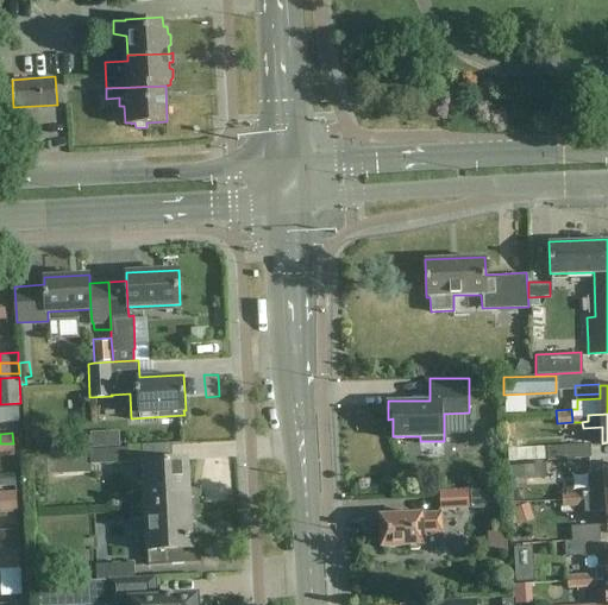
[(508,459),(557,458),(589,457),(589,443),(521,446),(520,439),(507,440),(508,446),(507,446),(508,459)]
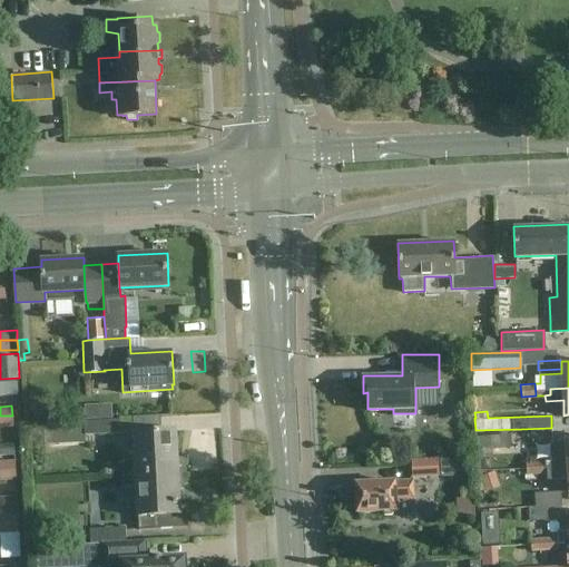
[(12,416),(0,416),(0,426),(22,424),(21,414),(12,416)]
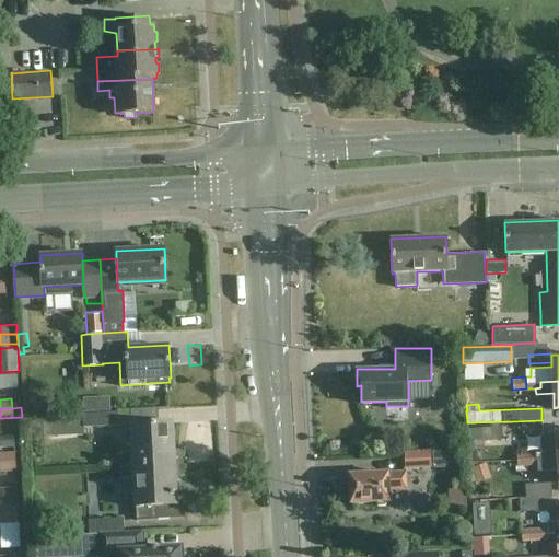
[(84,427),(119,425),(118,412),(83,413),(84,427)]
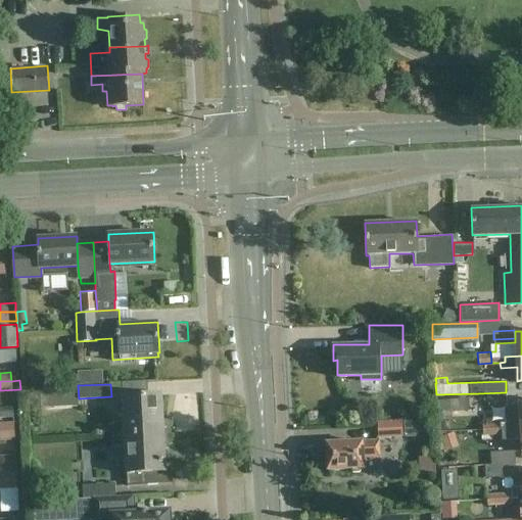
[(414,393),(419,415),(434,412),(430,390),(414,393)]
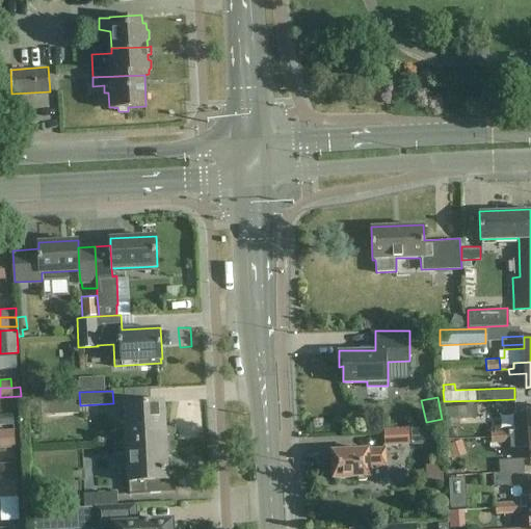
[(114,443),(169,440),(173,440),(176,427),(164,425),(163,400),(124,402),(126,432),(113,432),(114,443)]
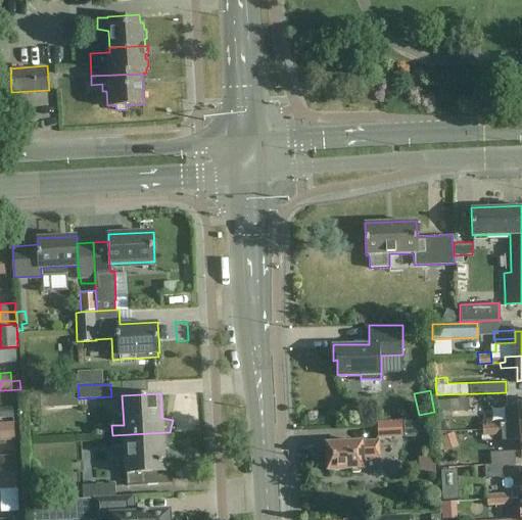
[(437,419),(451,418),(448,398),(436,399),(437,419)]
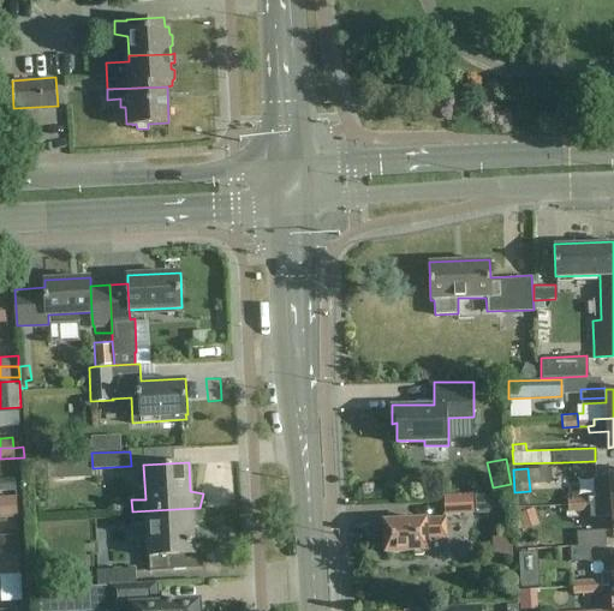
[(0,489),(15,489),(13,477),(0,477),(0,489)]
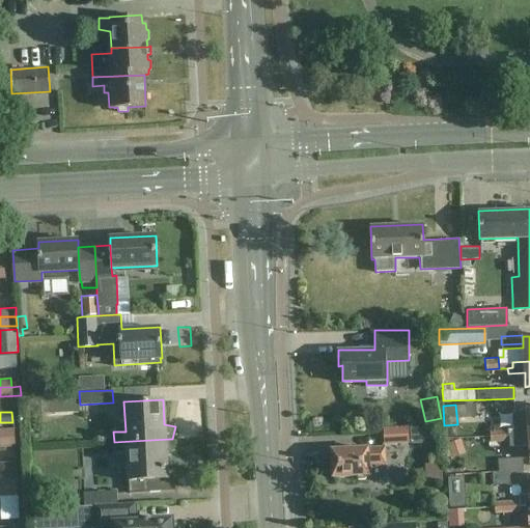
[(407,425),(382,426),(383,443),(408,442),(407,425)]
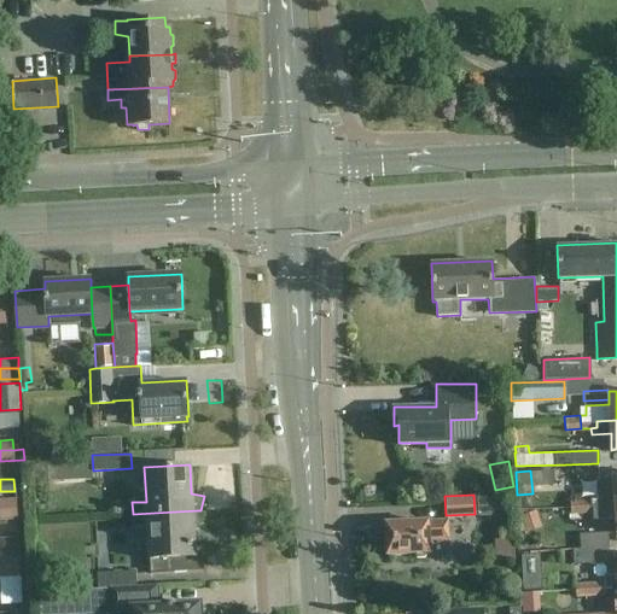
[(0,507),(16,507),(16,496),(0,497),(0,507)]
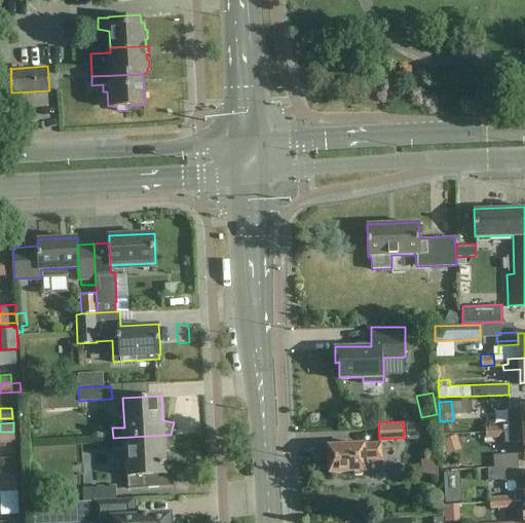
[(474,439),(498,437),(497,424),(484,425),(485,432),(474,432),(474,439)]
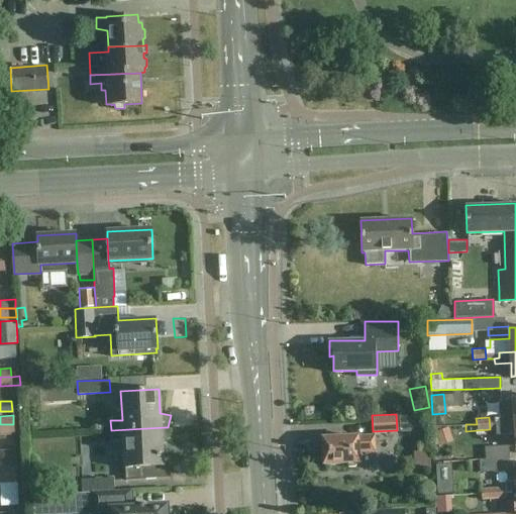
[(515,421),(514,421),(502,422),(503,429),(496,429),(496,434),(515,433),(515,446),(515,445),(515,421)]
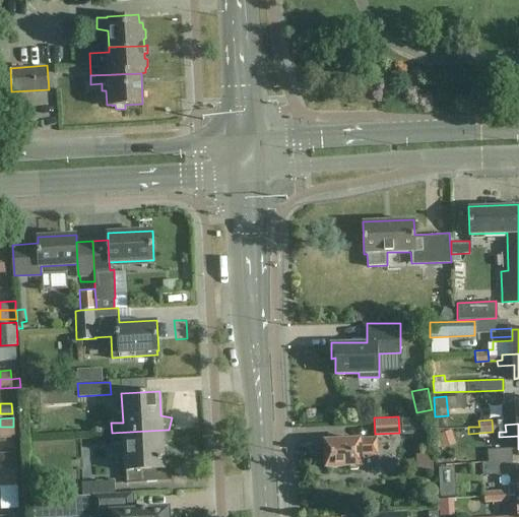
[(14,443),(13,427),(0,427),(0,441),(1,442),(1,444),(14,443)]
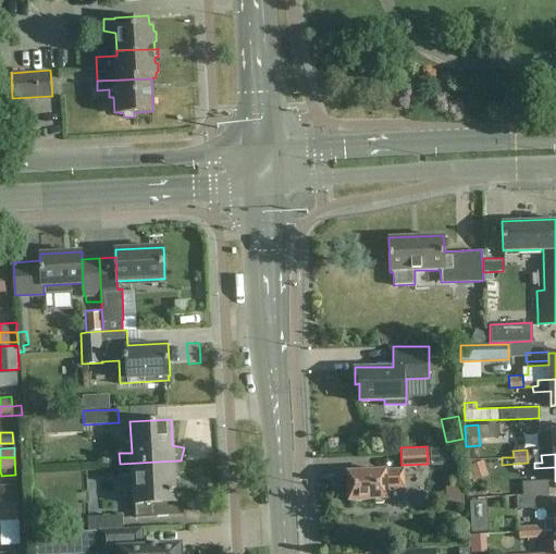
[(177,460),(120,464),(120,476),(133,475),(135,516),(181,514),(176,502),(173,502),(172,472),(181,470),(177,460)]
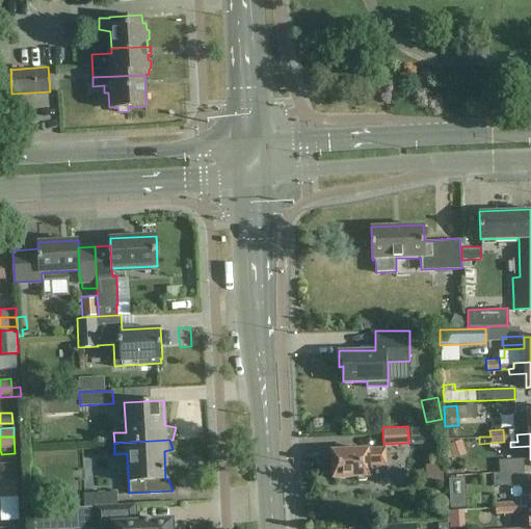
[(454,456),(469,454),(467,441),(452,443),(454,456)]
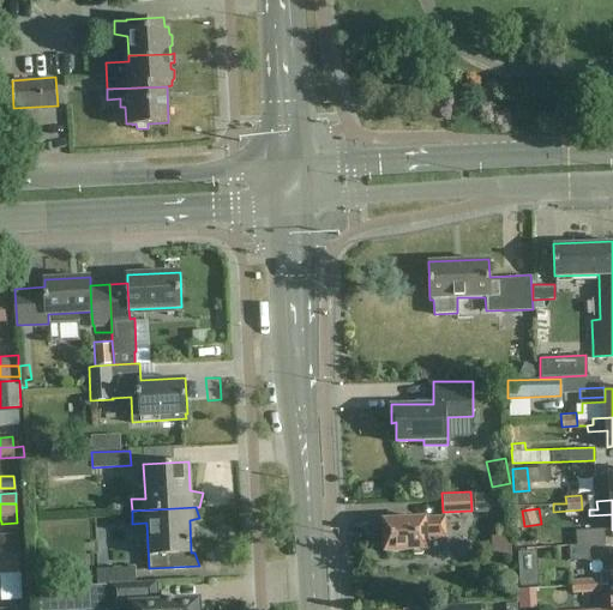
[(427,535),(446,535),(445,515),(383,518),(384,550),(412,549),(415,553),(422,553),(425,549),(428,549),(427,535)]
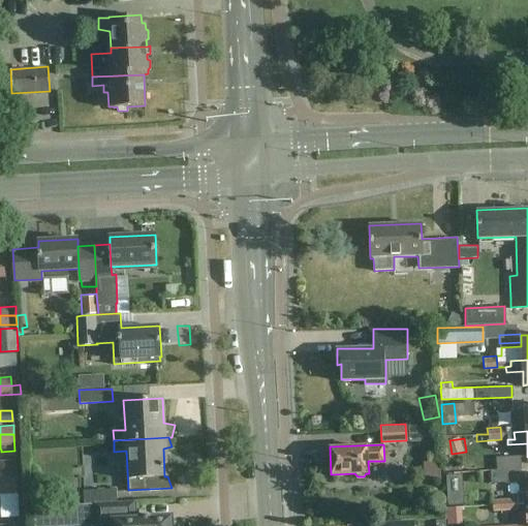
[(496,469),(520,468),(520,455),(495,457),(496,468),(496,469)]
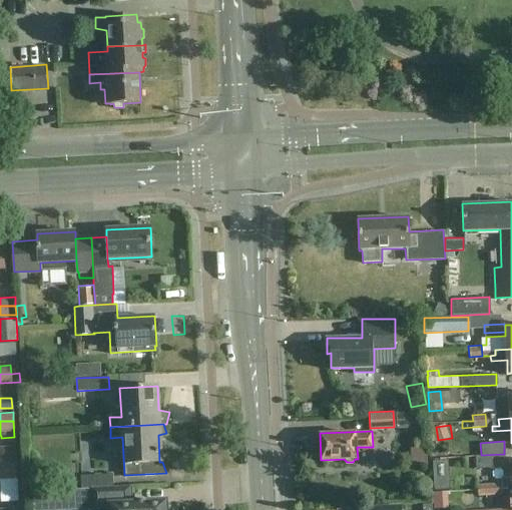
[(505,465),(504,454),(481,455),(481,454),(463,455),(464,468),(505,465)]
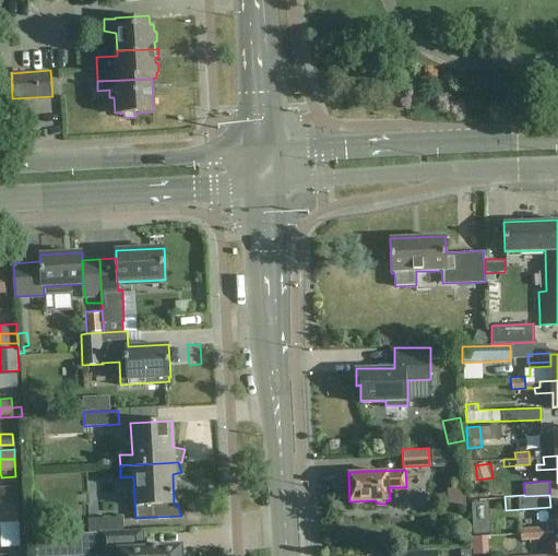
[(0,512),(18,512),(16,501),(0,503),(0,512)]
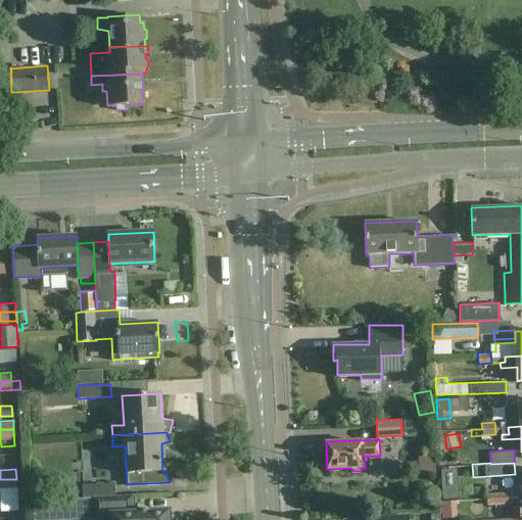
[(0,509),(18,509),(16,479),(0,479),(0,497),(0,509)]
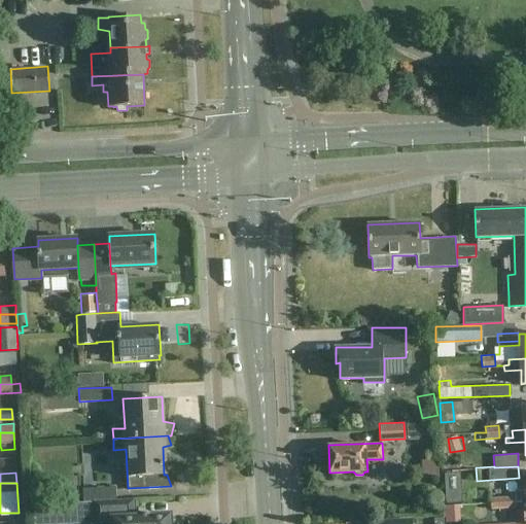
[(83,500),(116,499),(115,486),(83,488),(83,500)]
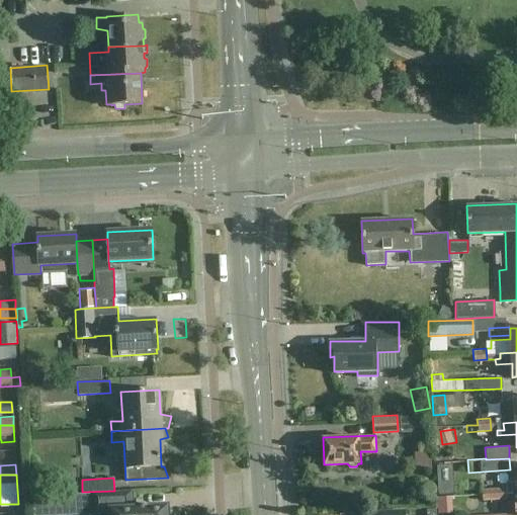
[(507,493),(516,492),(516,481),(505,483),(505,487),(493,487),(494,499),(508,498),(507,493)]
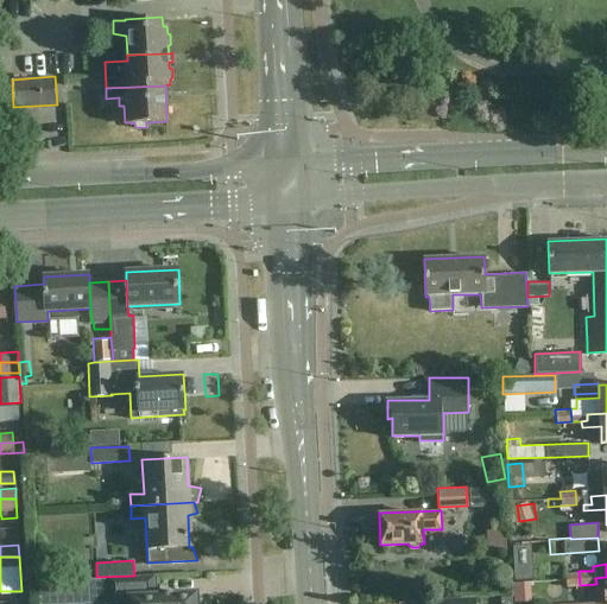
[(566,585),(580,585),(579,571),(564,572),(566,585)]
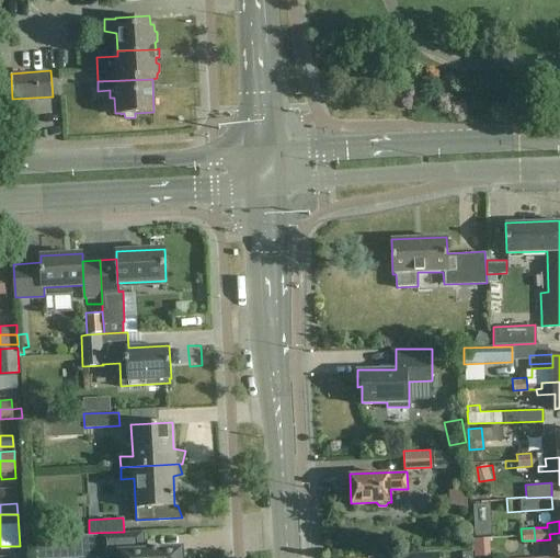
[(141,533),(102,535),(102,554),(120,553),(120,557),(181,557),(181,548),(141,550),(141,533)]
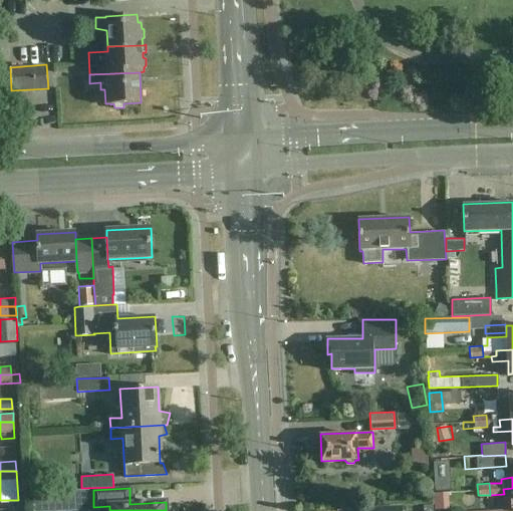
[(512,510),(512,488),(503,489),(504,494),(509,494),(509,510),(512,510)]
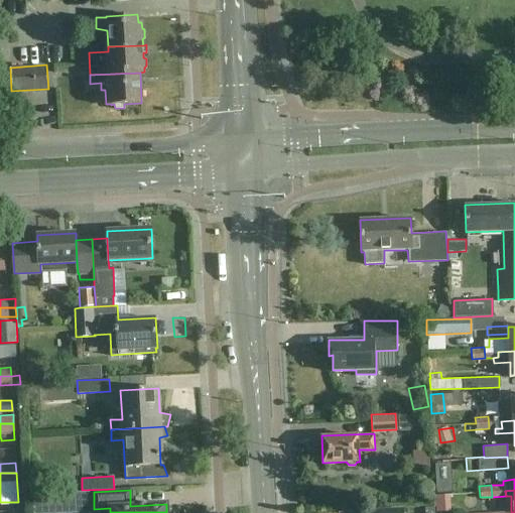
[(82,507),(81,491),(33,493),(33,512),(43,512),(82,511),(82,507)]
